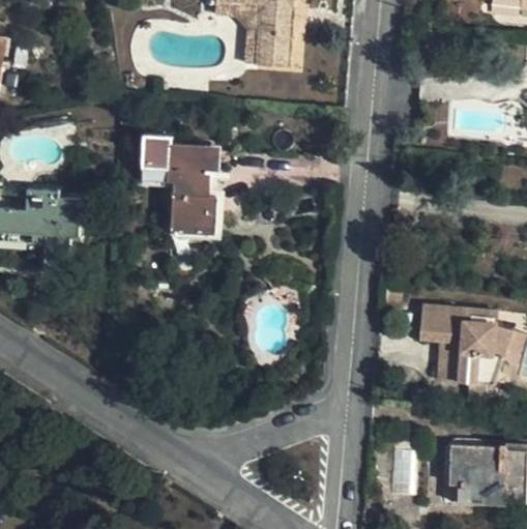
[(215,0),(216,4),(235,5),(259,6),(257,30),(255,64),(289,66),(293,21),(294,8),(294,1),(294,0),(215,0)]
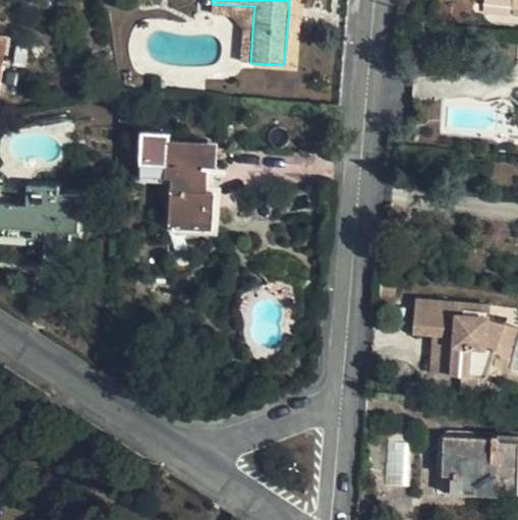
[(231,5),(213,4),(212,15),(230,15),(231,5)]
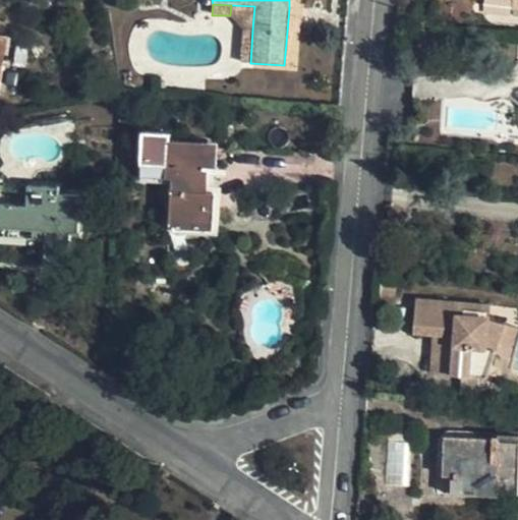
[(231,5),(230,15),(241,29),(252,30),(254,6),(231,5)]
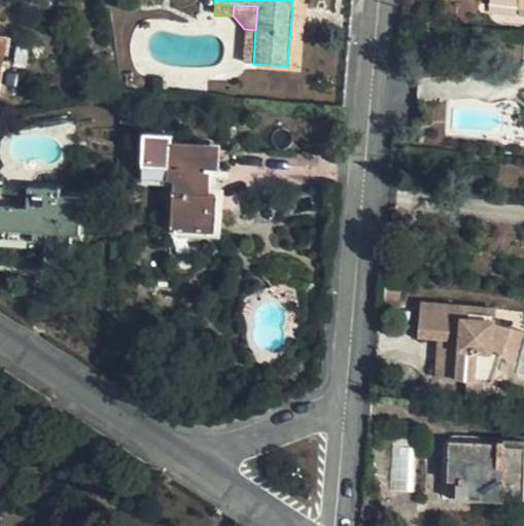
[(292,8),(291,21),(299,22),(300,8),(292,8)]
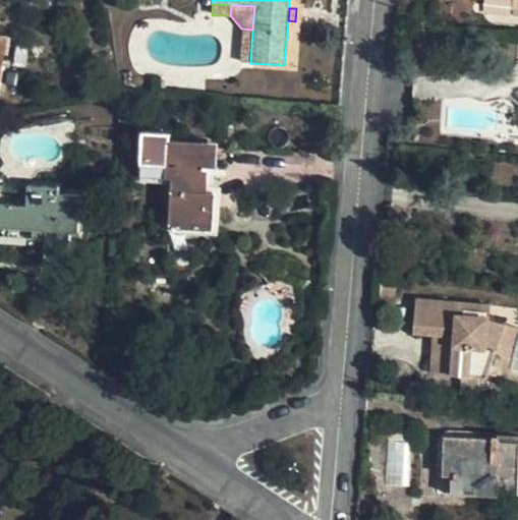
[(250,63),(252,30),(241,29),(239,62),(250,63)]
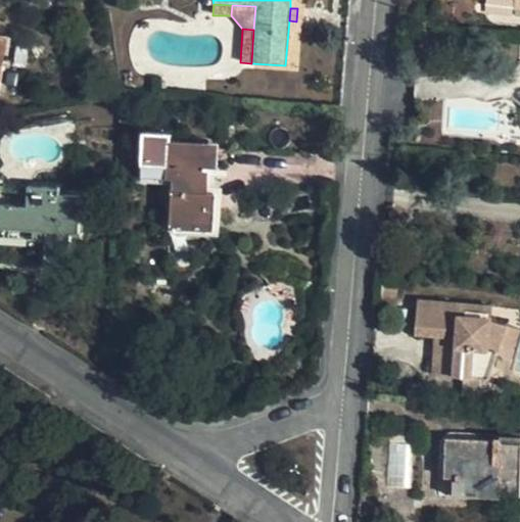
[(141,133),(140,167),(166,169),(164,180),(171,180),(169,230),(213,232),(215,193),(207,193),(208,148),(170,146),(170,134),(141,133)]
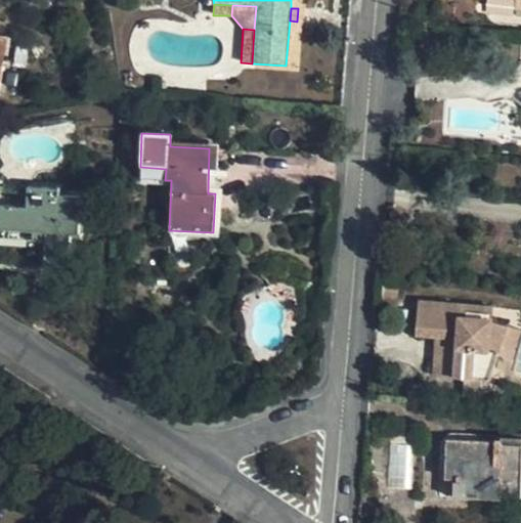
[(166,169),(140,167),(139,182),(165,184),(165,180),(166,169)]
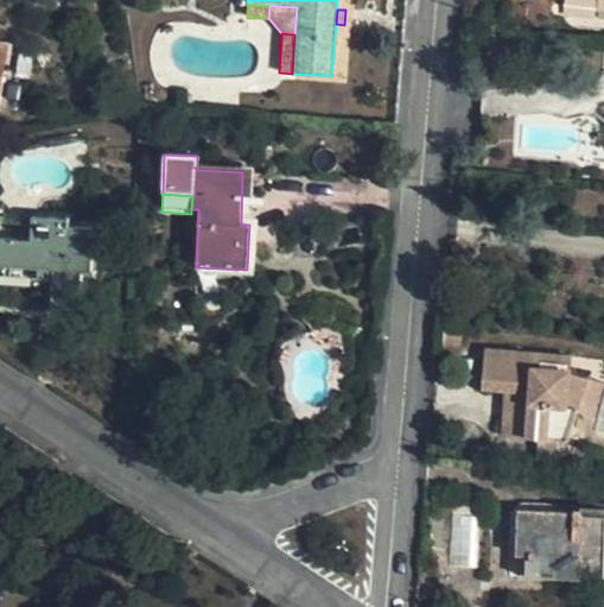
[(0,274),(51,279),(50,309),(78,310),(81,273),(90,273),(93,228),(68,226),(68,219),(23,215),(21,240),(0,238),(0,274)]
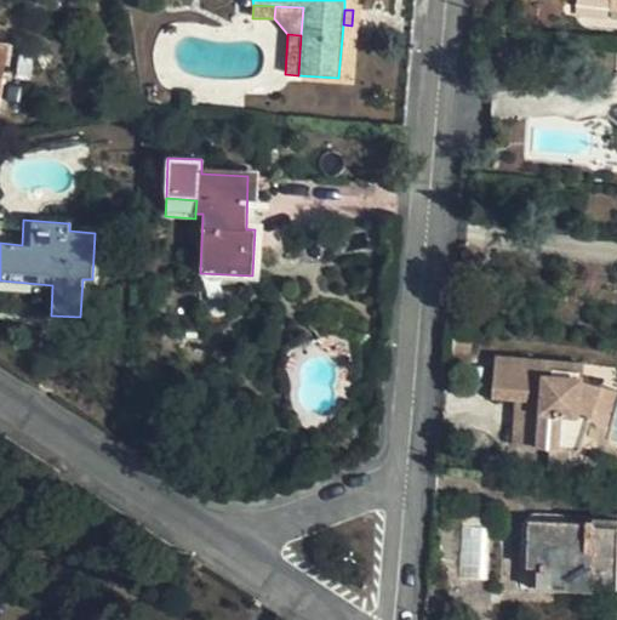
[(601,386),(580,380),(543,375),(544,362),(493,357),(491,397),(514,399),(510,445),(578,451),(588,421),(601,386)]
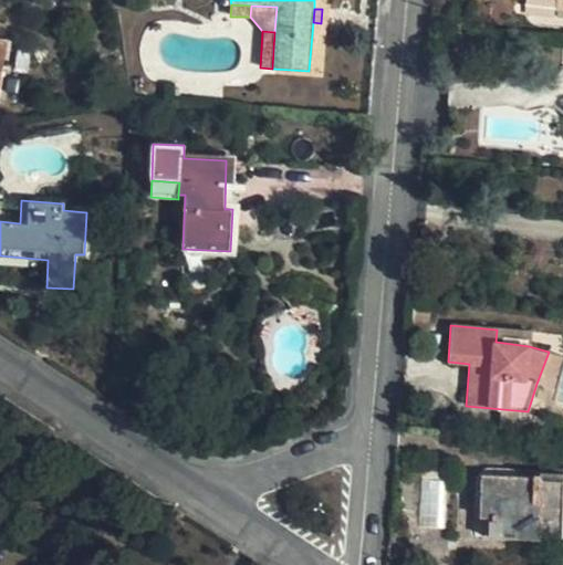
[(530,333),(497,330),(496,342),(529,346),(530,333)]
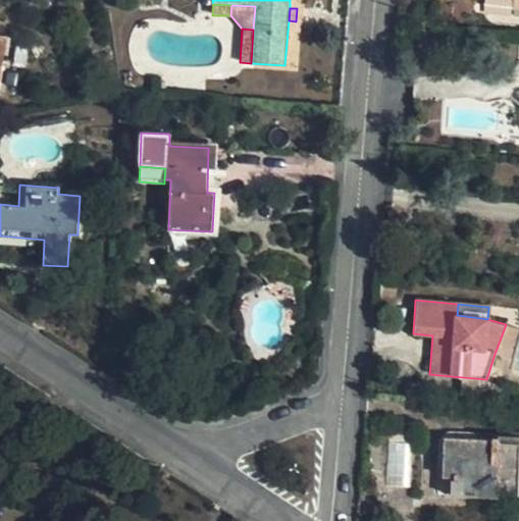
[(506,324),(495,354),(507,358),(517,328),(506,324)]
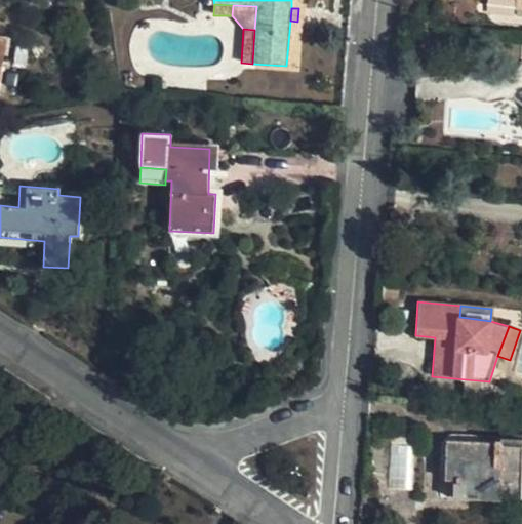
[(455,496),(520,498),(521,456),(521,440),(487,440),(487,443),(448,442),(447,477),(446,495),(455,496)]
